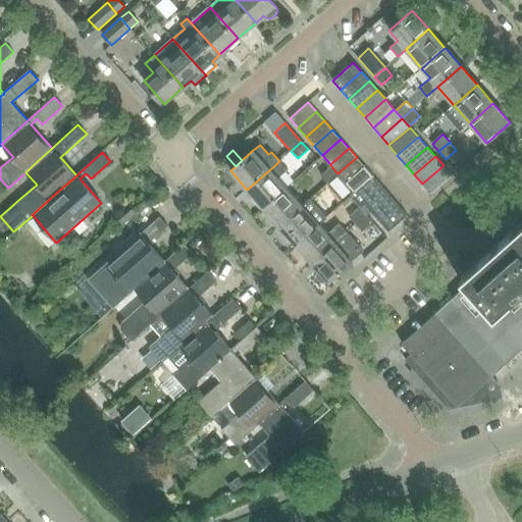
[(337,173),(346,183),(364,167),(357,157),(337,173)]
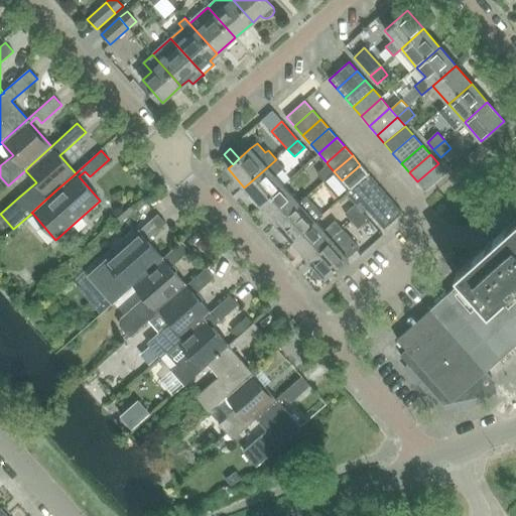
[(244,187),(260,206),(283,185),(274,175),(283,167),(276,159),(244,187)]
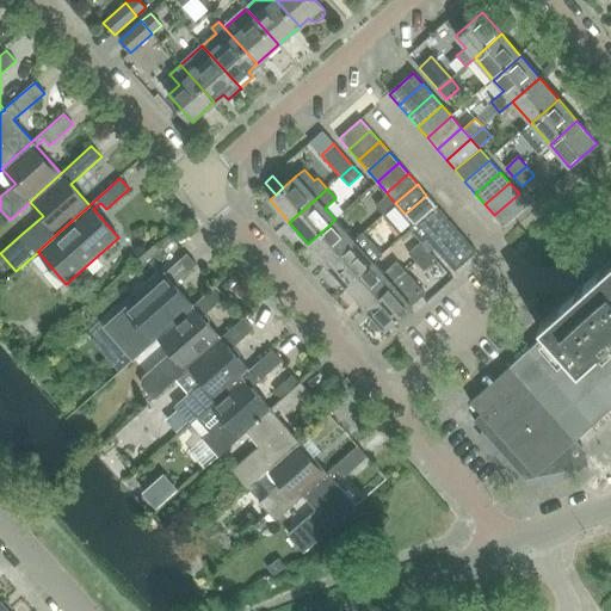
[(519,193),(494,215),(505,227),(529,205),(519,193)]
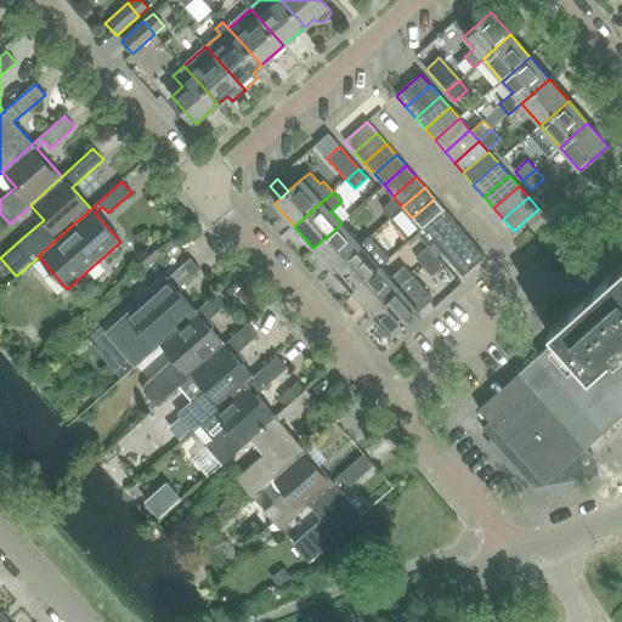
[(383,209),(390,219),(402,207),(395,198),(383,209)]
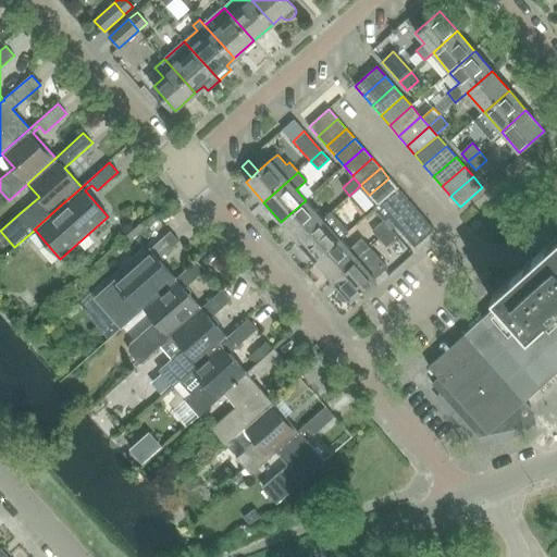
[(369,195),(378,206),(379,206),(397,188),(388,178),(369,195)]
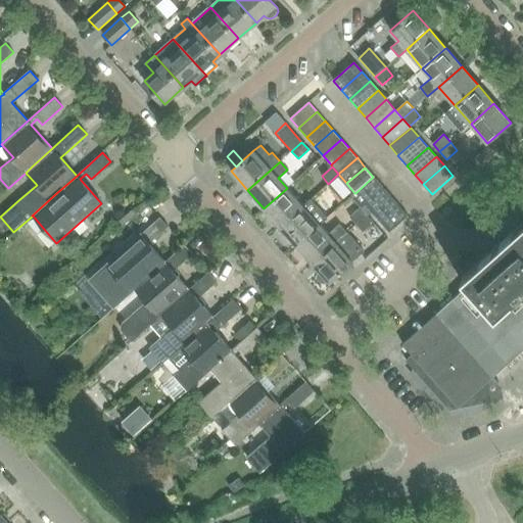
[(354,193),(346,183),(338,174),(328,184),(344,202),(354,193)]
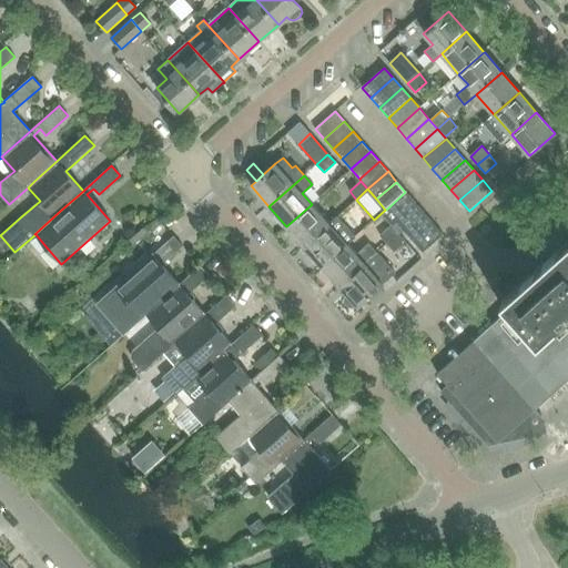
[(386,210),(395,220),(415,202),(405,192),(386,210)]
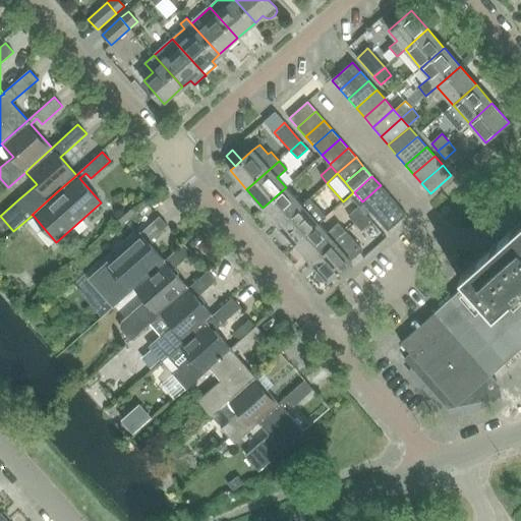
[(362,201),(370,212),(389,195),(381,185),(362,201)]
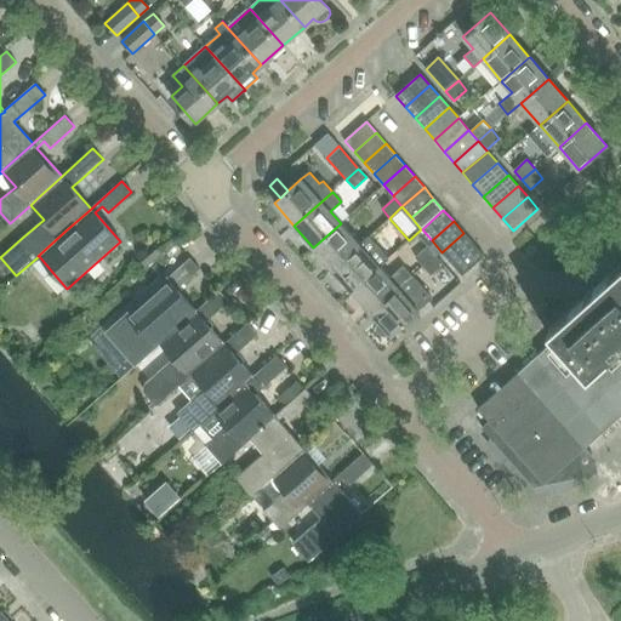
[(313,248),(332,268),(360,245),(341,223),(313,248)]
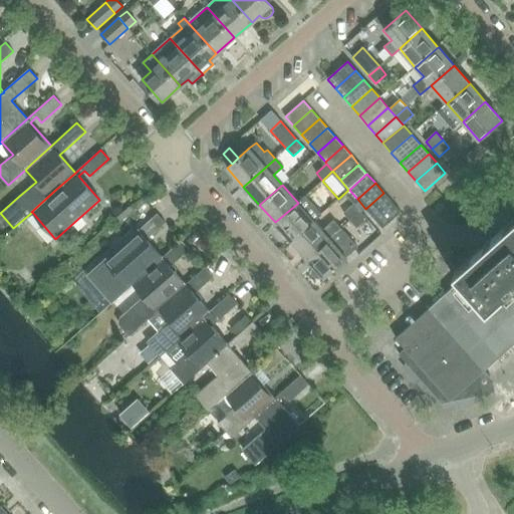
[(365,209),(374,218),(393,203),(383,193),(365,209)]
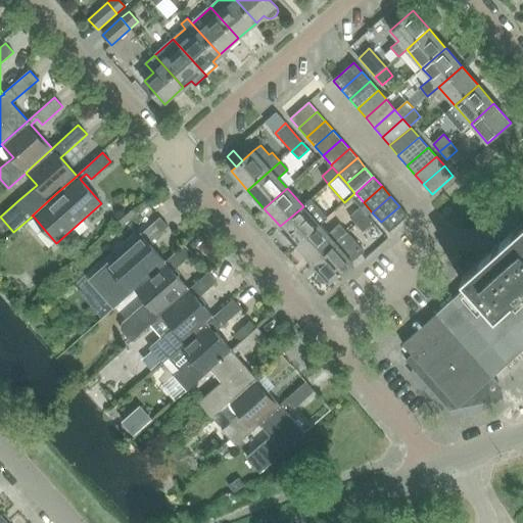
[(296,244),(320,224),(328,217),(313,198),(303,206),(280,226),(296,244)]
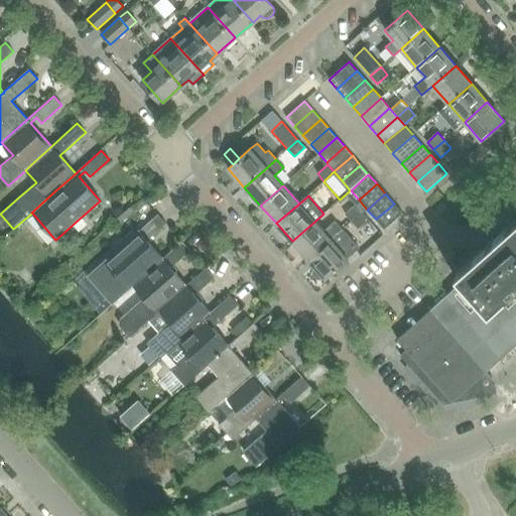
[(394,204),(376,219),(384,229),(402,213),(394,204)]
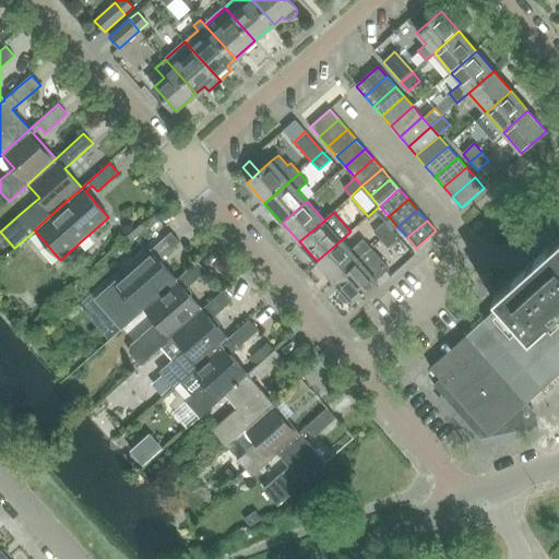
[(373,232),(380,240),(392,229),(384,222),(373,232)]
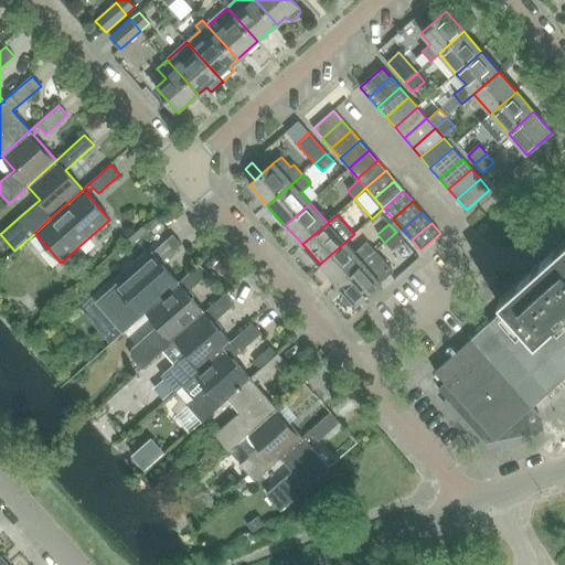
[(396,232),(384,243),(392,251),(404,241),(396,232)]
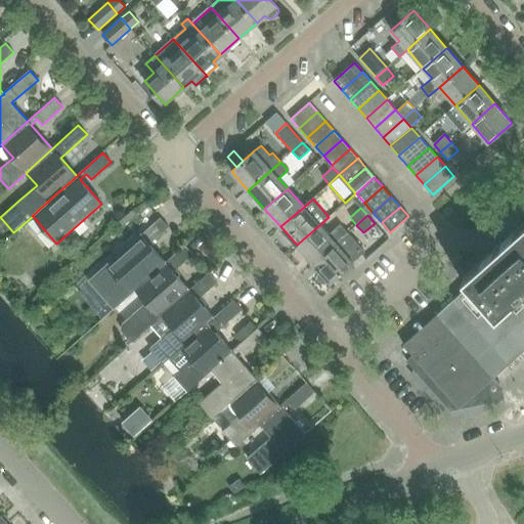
[(113,259),(88,280),(114,309),(116,307),(138,288),(137,288),(159,269),(159,268),(165,263),(148,245),(168,227),(160,218),(134,241),(113,259)]
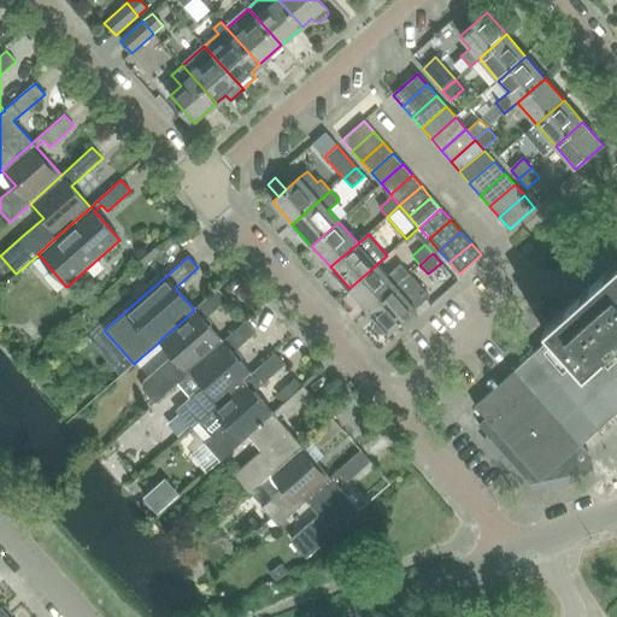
[(497,409),(486,418),(541,481),(616,412),(616,262),(546,325),(554,335),(515,370),(526,382),(516,391),(506,400),(497,409)]
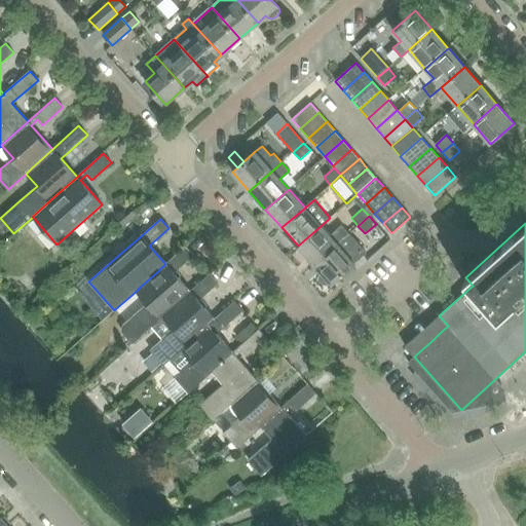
[(298,246),(314,264),(348,234),(341,226),(330,235),(322,225),(298,246)]
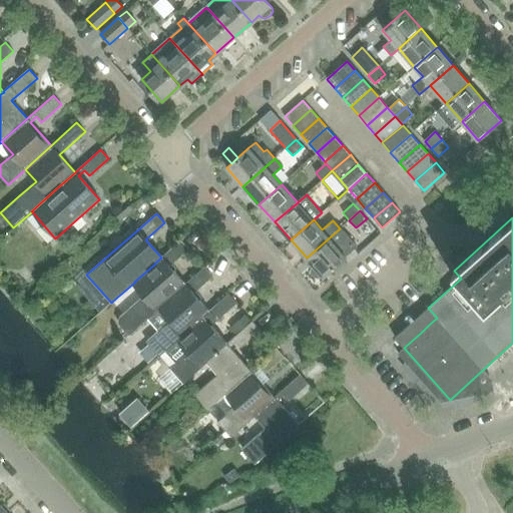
[(340,228),(307,258),(312,264),(314,266),(313,267),(312,267),(311,272),(316,277),(320,277),(322,275),(323,277),(356,247),(340,228)]
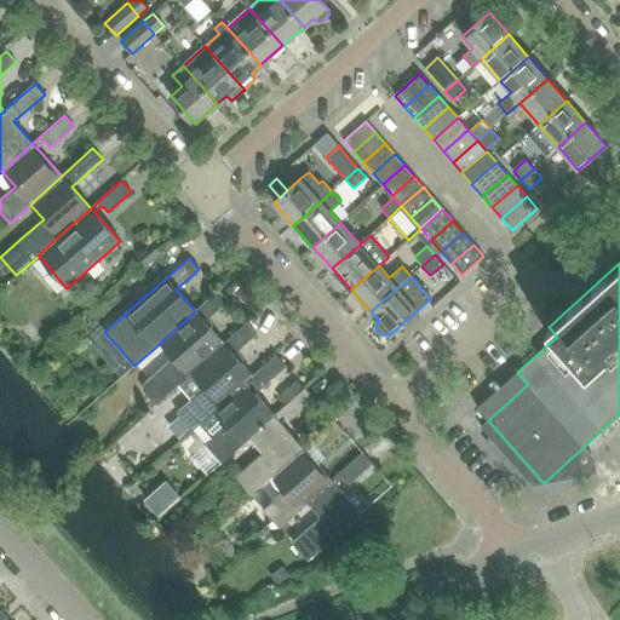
[(144,384),(143,392),(151,402),(160,402),(165,396),(179,384),(193,373),(191,373),(217,350),(225,342),(211,325),(207,320),(228,302),(218,291),(195,311),(188,317),(188,319),(162,340),(164,340),(177,355),(150,379),(144,384)]
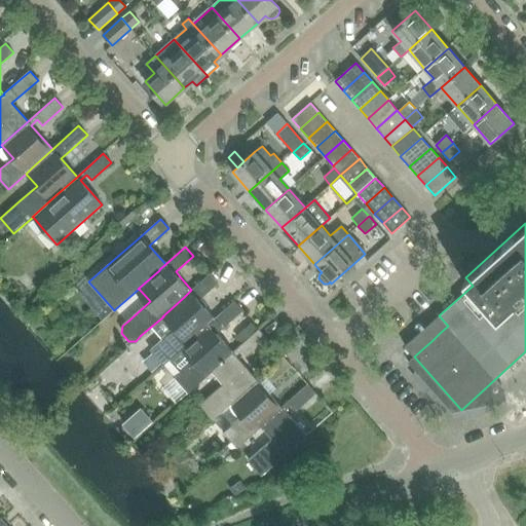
[(162,339),(151,349),(164,365),(170,360),(187,344),(187,343),(209,325),(208,325),(214,320),(198,301),(218,284),(210,273),(191,290),(184,297),(162,316),(163,316),(152,326),(162,339)]
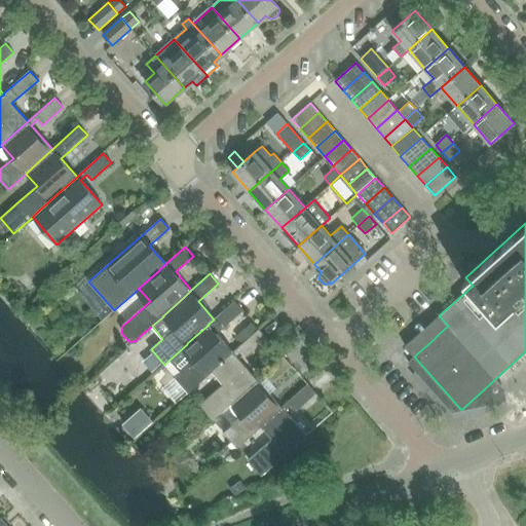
[(187,344),(170,360),(181,372),(176,377),(189,392),(212,372),(212,371),(232,352),(216,334),(222,329),(242,310),(234,301),(214,320),(208,325),(209,325),(187,343),(187,344)]
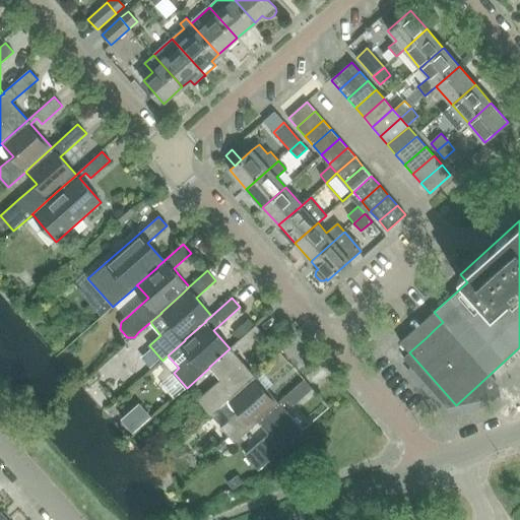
[(434,312),(426,319),(435,329),(443,322),(434,312)]
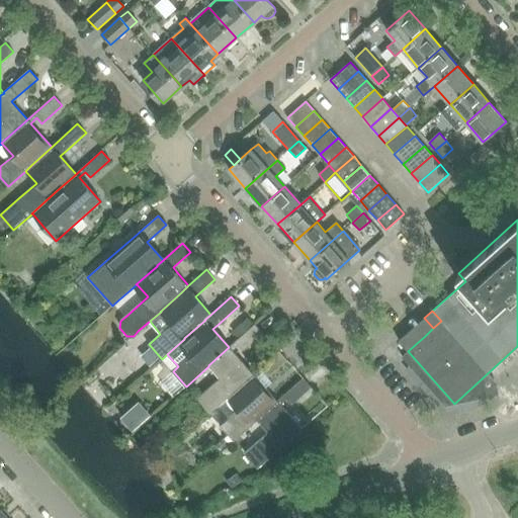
[(233,331),(239,338),(255,324),(248,317),(233,331)]
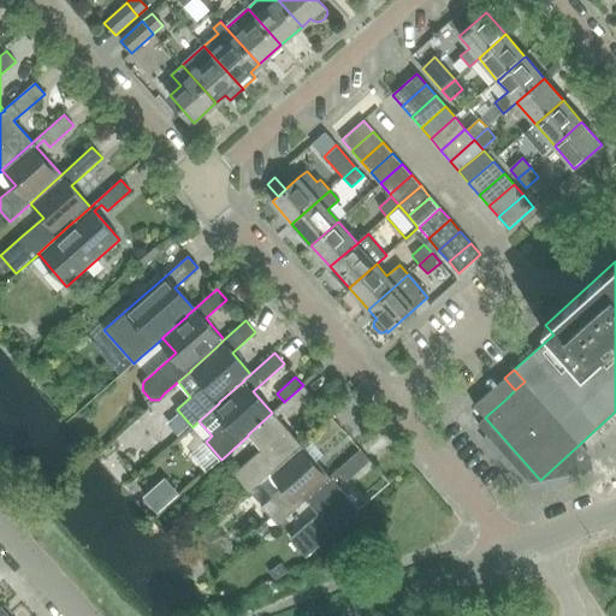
[(504,378),(495,386),(505,400),(515,390),(504,378)]
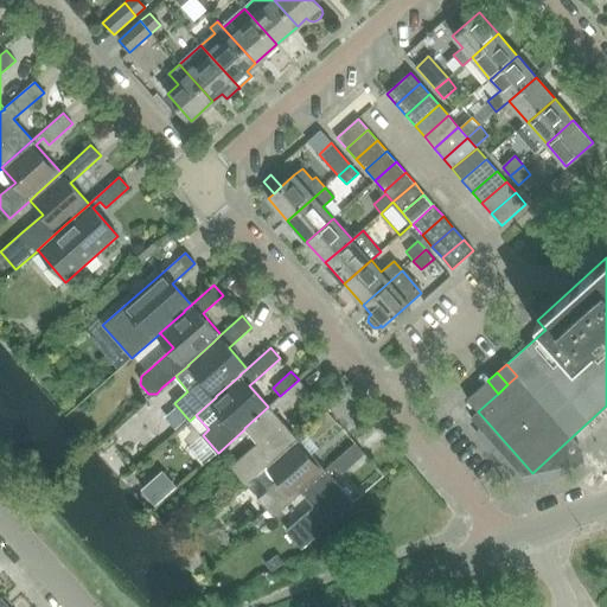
[(246,485),(273,460),(296,439),(272,410),(279,404),(285,410),(308,390),(299,379),(280,396),(268,407),(244,428),(244,429),(257,443),(230,467),(246,485)]
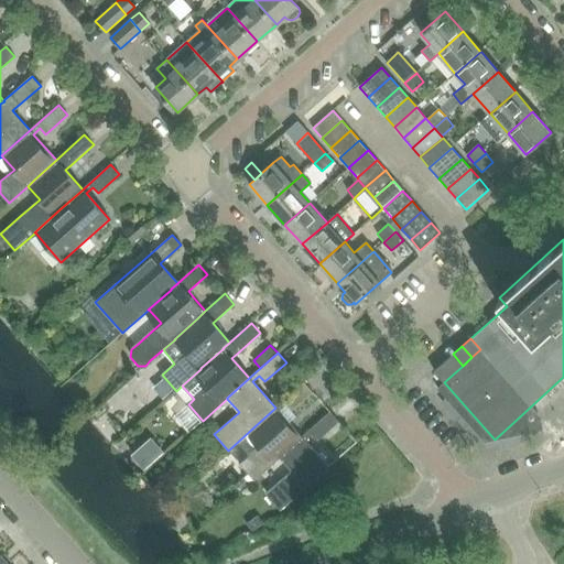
[(453,354),(443,362),(454,373),(463,366),(453,354)]
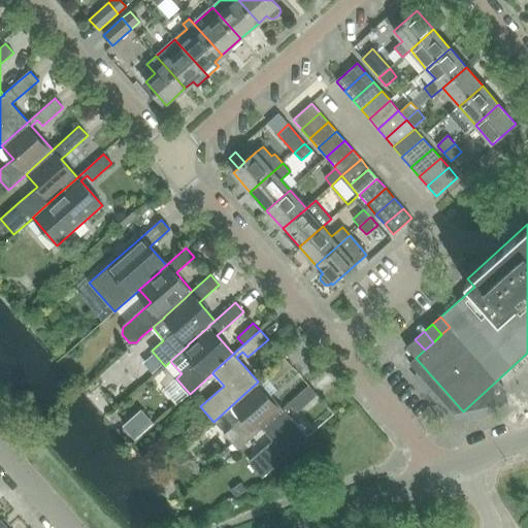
[(406,348),(416,358),(425,350),(415,339),(406,348)]
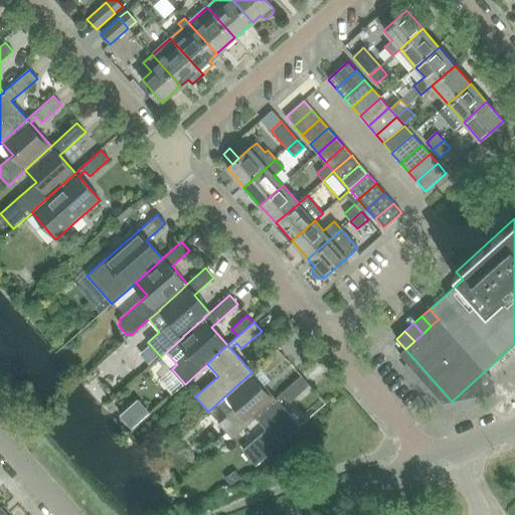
[(149,363),(157,356),(150,348),(142,355),(149,363)]
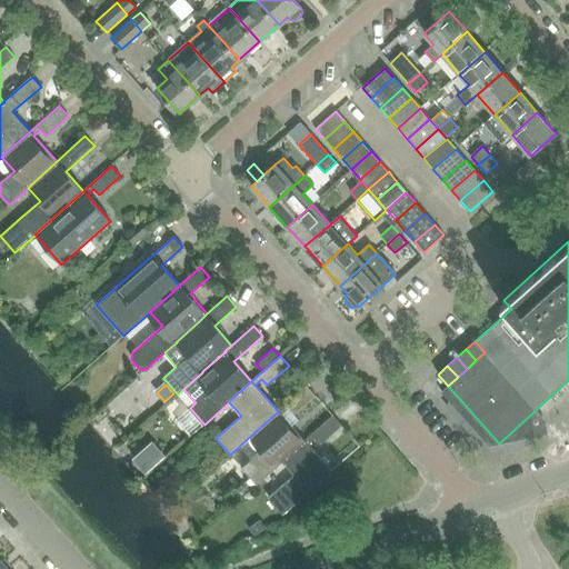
[(257,485),(282,461),(281,461),(305,441),(305,440),(281,415),(288,409),(293,415),(316,396),(306,386),(278,411),(256,431),(268,446),(242,468),(257,485)]
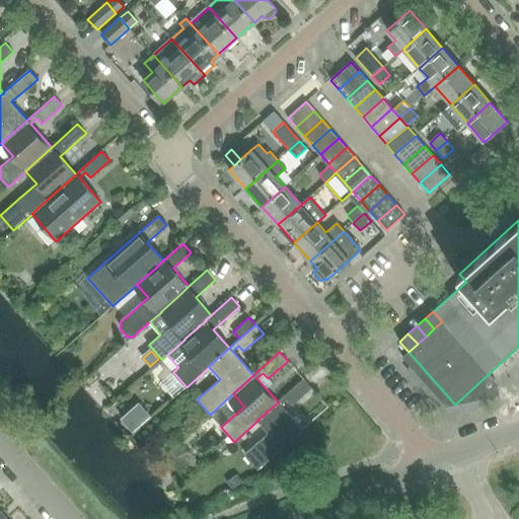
[(256,421),(257,421),(268,433),(244,454),(246,456),(255,466),(257,469),(302,430),(281,405),(287,400),(292,405),(311,388),(303,379),(278,401),(278,402),(256,421)]
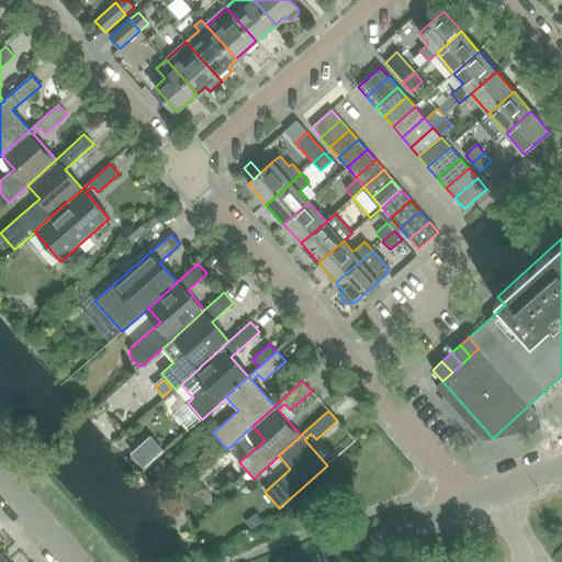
[(143,467),(154,457),(143,445),(132,454),(143,467)]
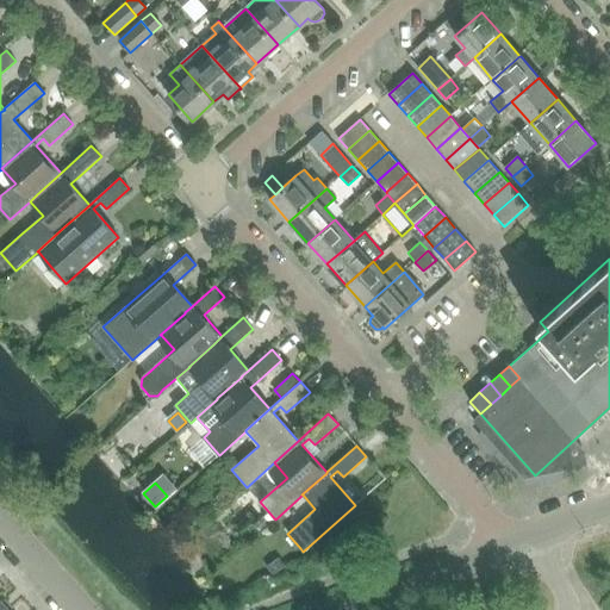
[(203,541),(209,536),(213,533),(205,524),(200,528),(195,533),(203,541)]
